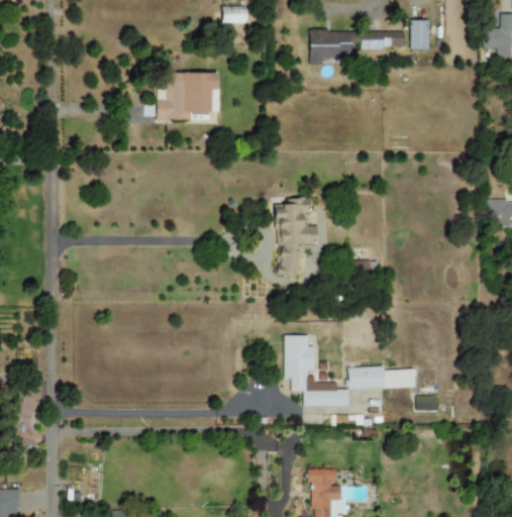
[(247,22),(246,6),(223,6),(223,22),(247,22)]
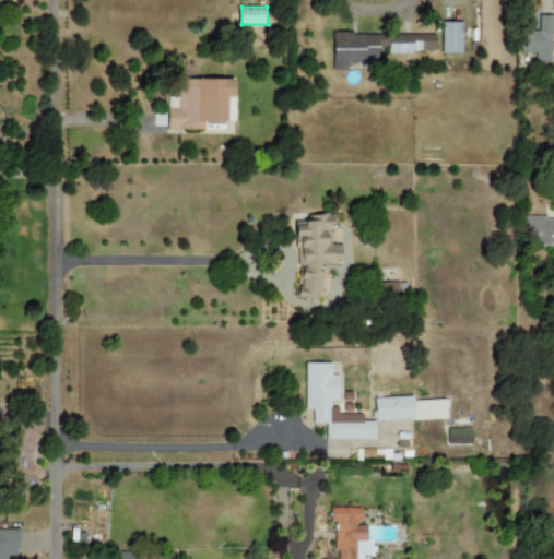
[(553,16),(540,15),(540,32),(523,32),(523,54),(540,54),(540,61),(553,61),(553,16)]
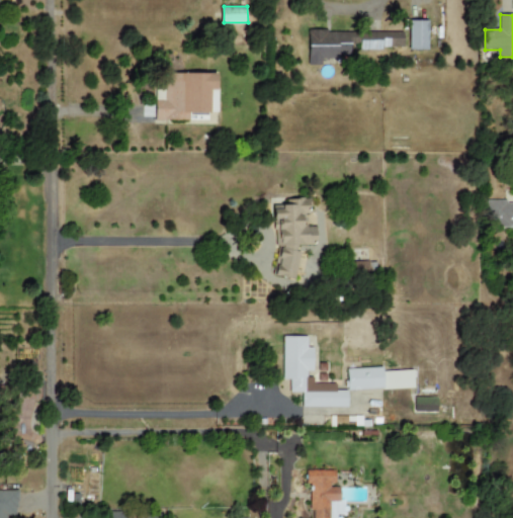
[(431,50),(431,20),(412,20),(412,50),(431,50)]
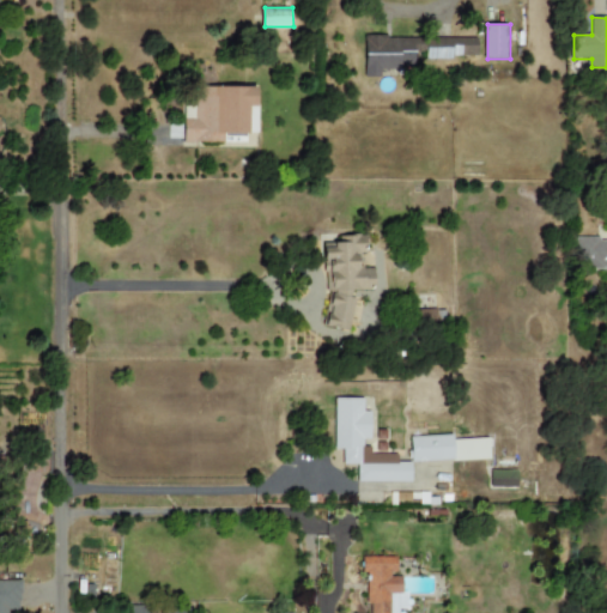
[(481,37),(369,37),(369,77),(383,77),(383,68),(419,68),(419,58),(481,56),(481,37)]
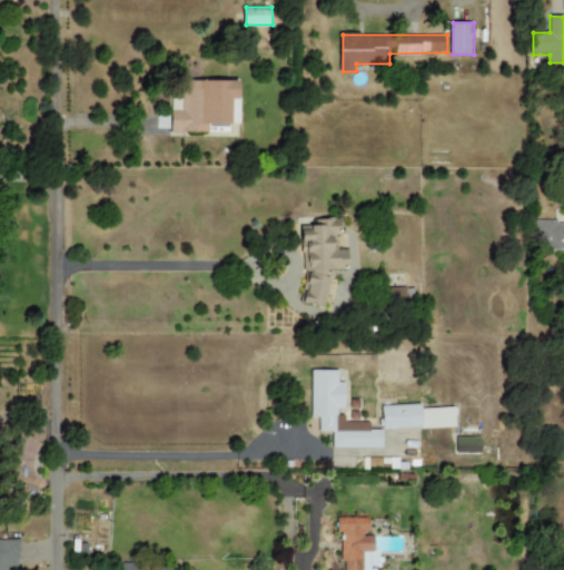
[(234,125),(234,99),(240,99),(241,80),(185,79),(184,111),(174,110),(174,133),(211,133),(211,125),(234,125)]
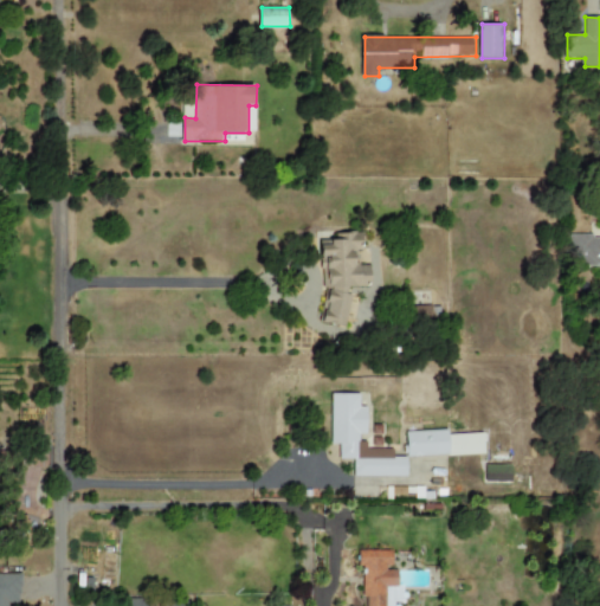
[(323,322),(349,329),(355,300),(355,288),(374,287),(373,266),(360,264),(367,233),(340,234),(339,240),(323,240),(323,257),(330,257),(329,264),(330,290),(326,309),(326,311),(323,322)]
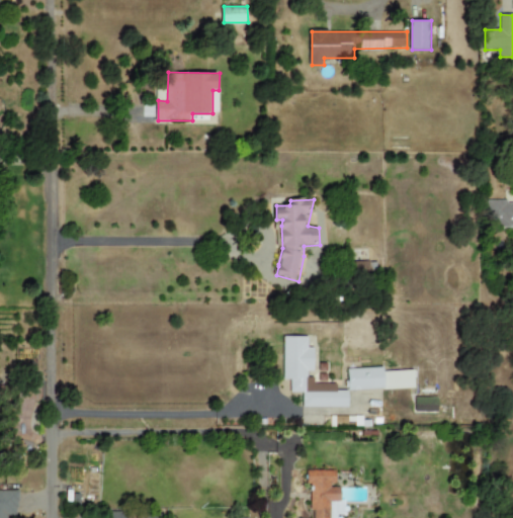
[(512,201),(491,201),(491,232),(512,232),(512,201)]
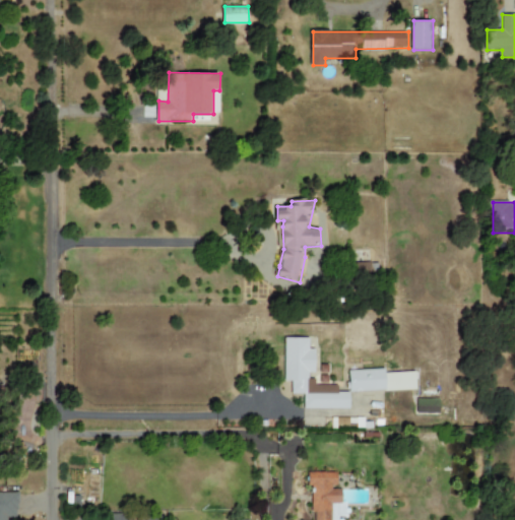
[(351,409),(351,392),(340,392),(340,385),(318,385),(318,379),(316,379),(316,348),(311,348),(311,337),(287,337),(286,381),(294,381),(294,394),(306,394),(306,408),(351,409)]
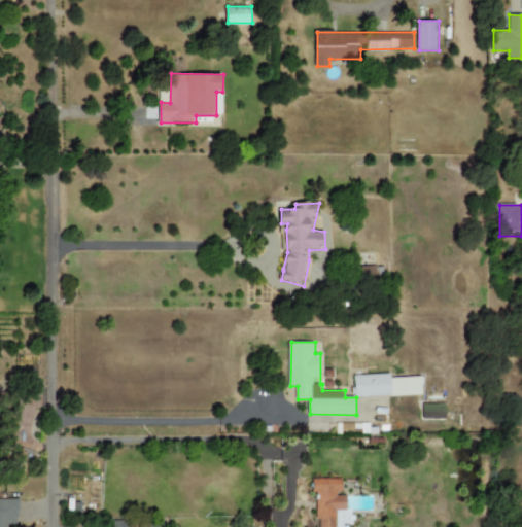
[(424,378),(393,378),(393,379),(364,380),(366,396),(424,394),(424,378)]
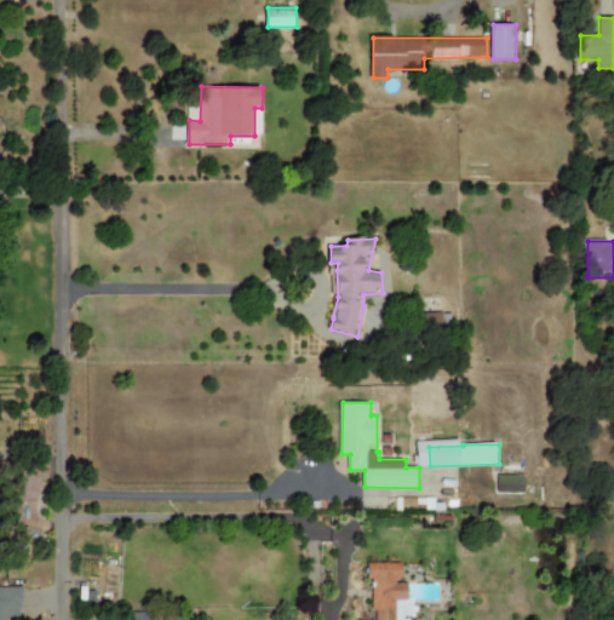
[(374,619),(386,619),(396,619),(415,619),(415,598),(411,598),(409,583),(403,583),(403,563),(374,563),(374,619)]
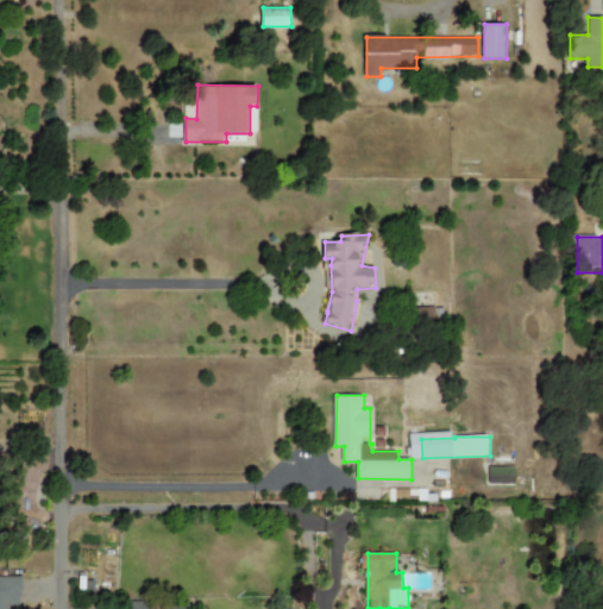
[(0,608),(24,608),(24,577),(0,577),(0,608)]
